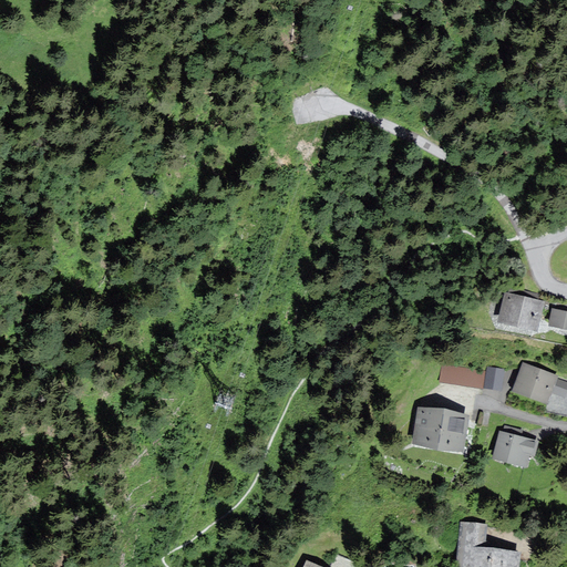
[(507,295),(501,320),(536,329),(542,302),(507,295)]
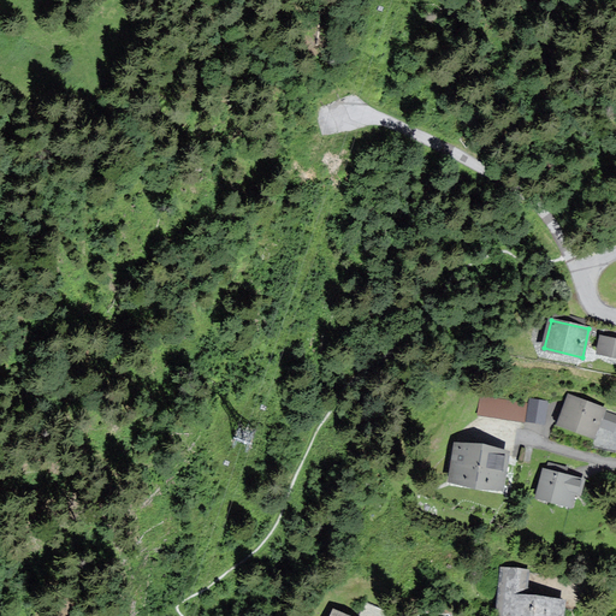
[(615,336),(602,335),(598,351),(615,354),(615,336)]
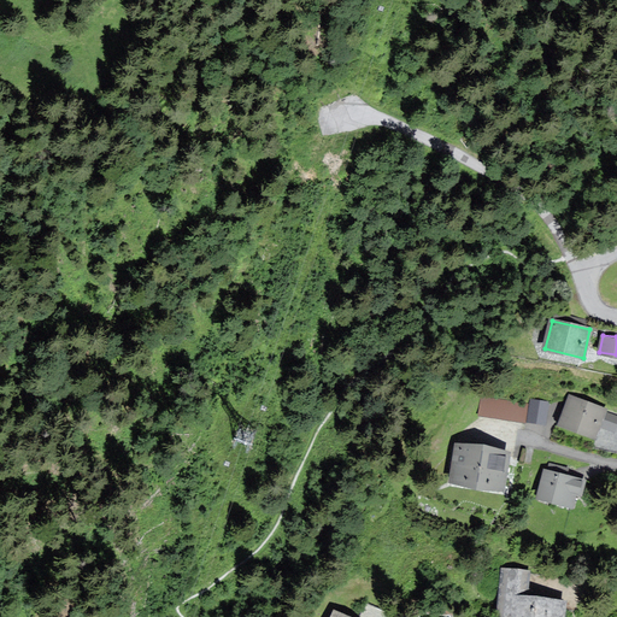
[(569,393),(557,423),(597,438),(607,409),(569,393)]
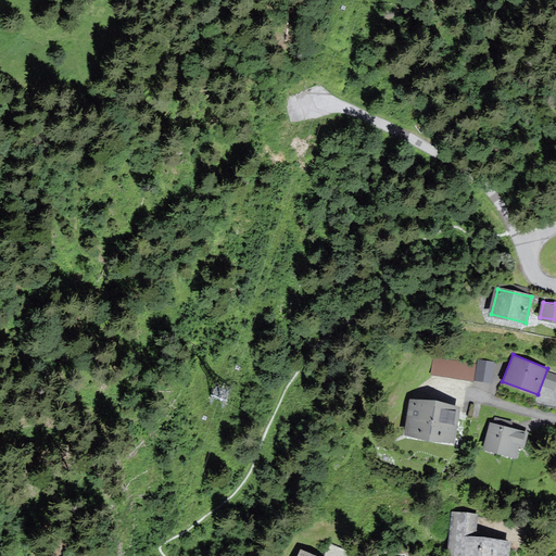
[(478,356),(475,380),(492,382),(496,359),(478,356)]
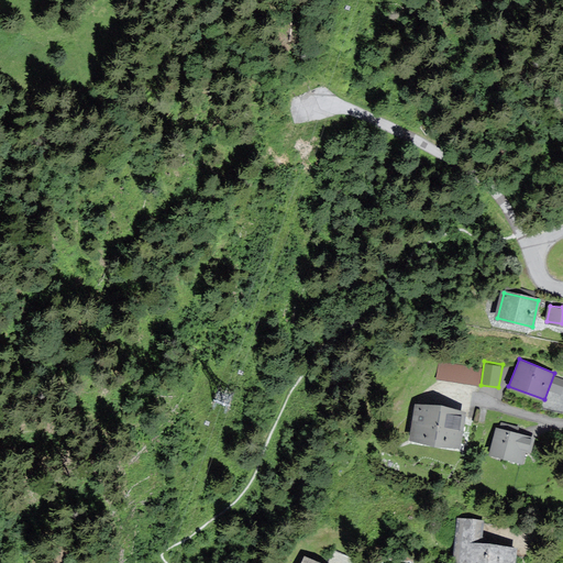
[(417,407),(411,439),(457,445),(463,414),(417,407)]
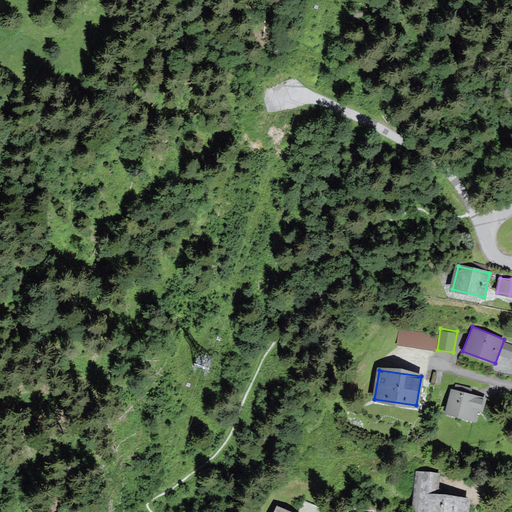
[(452,388),(445,414),(475,423),(483,397),(452,388)]
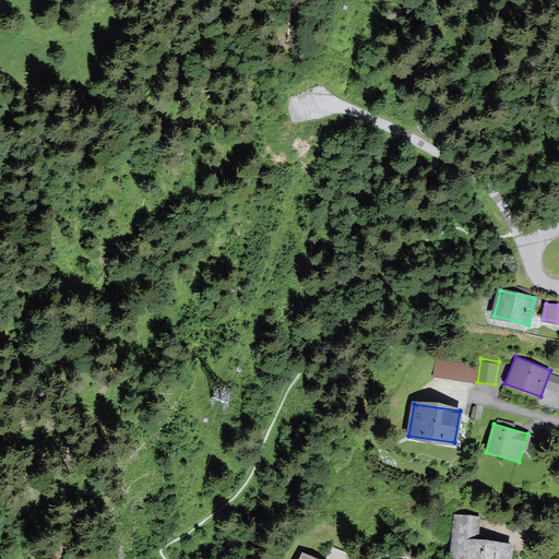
[(513,558),(515,542),(479,538),(482,518),(455,515),(450,558),(513,558)]
